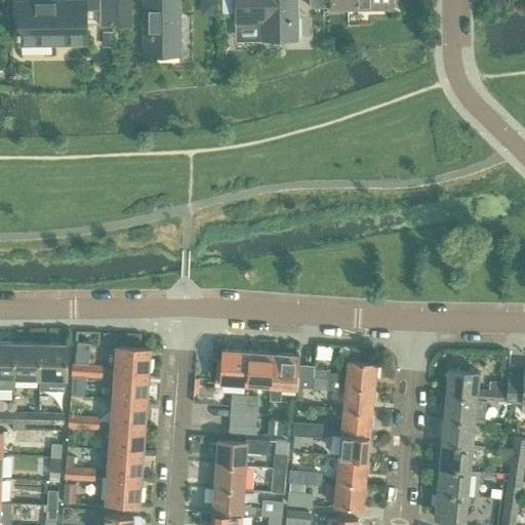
[(18,30),(16,30),(16,36),(18,35),(18,44),(85,42),(84,9),(99,8),(99,27),(117,27),(117,0),(66,0),(67,1),(17,3),(18,30)]
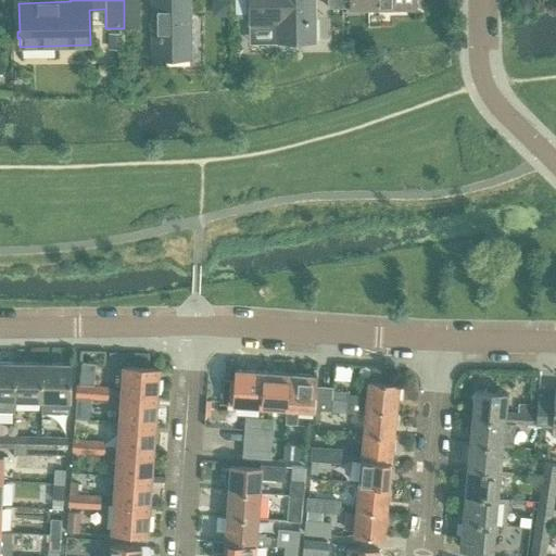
[(138,0),(124,0),(124,28),(138,27),(138,0)]
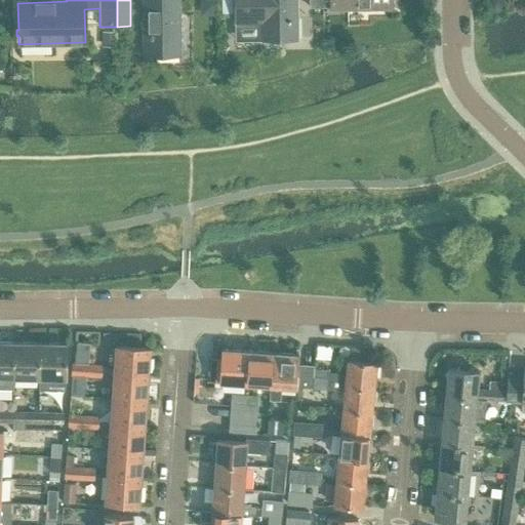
[(143,0),(144,56),(180,55),(179,0),(143,0)]
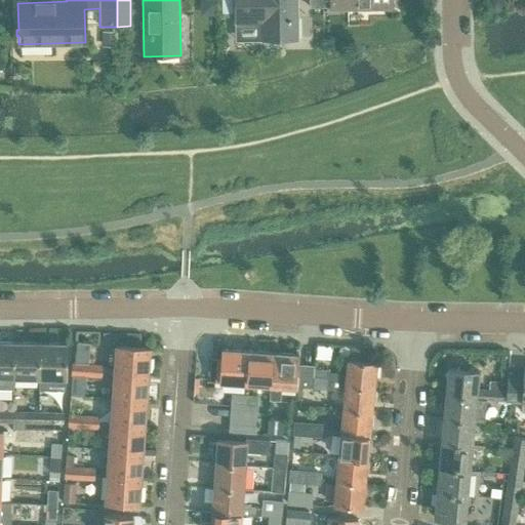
[(201,12),(204,15),(215,15),(215,0),(201,0),(201,12)]
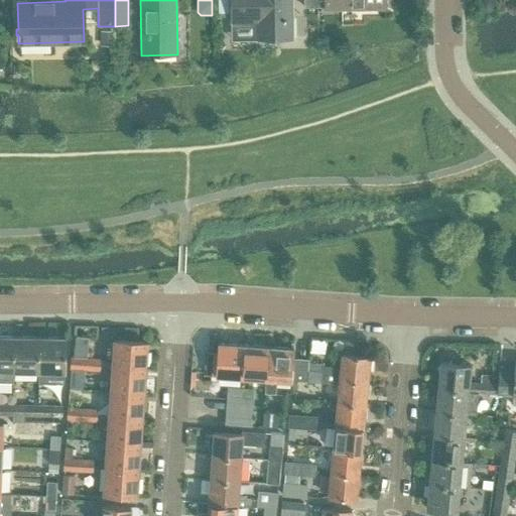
[(217,0),(218,15),(229,15),(228,0),(217,0)]
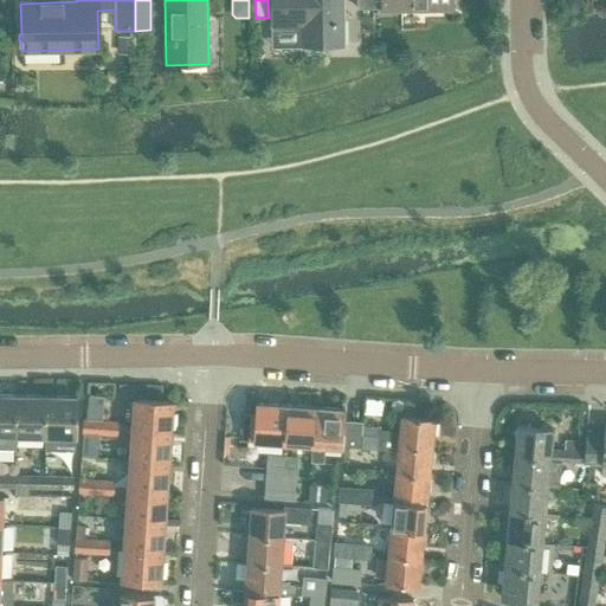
[(343,46),(342,0),(270,0),(271,27),(301,27),(301,47),(343,46)]
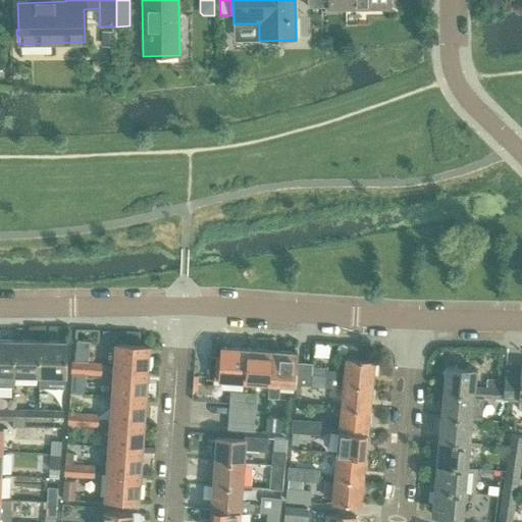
[(320,0),(321,7),(328,7),(328,9),(390,8),(389,0),(320,0)]
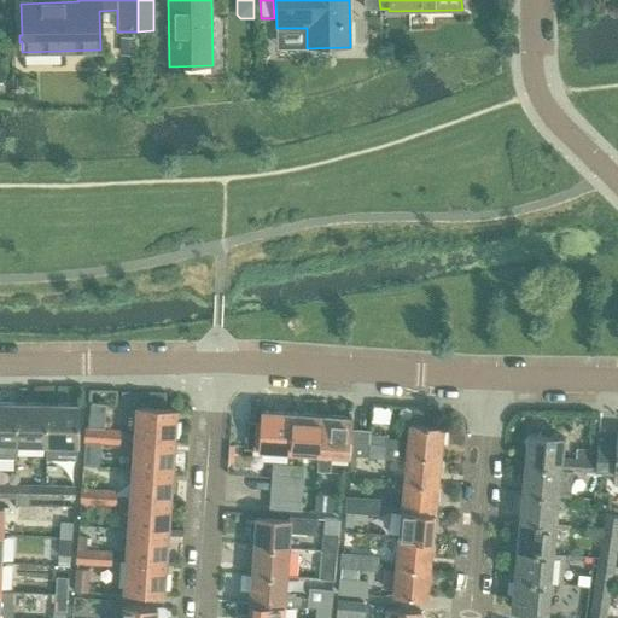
[(117,54),(133,54),(133,36),(117,36),(117,54)]
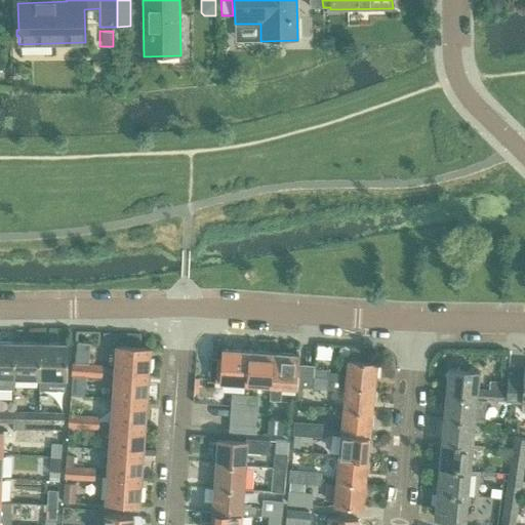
[(0,389),(13,390),(13,377),(14,342),(0,341),(0,389)]
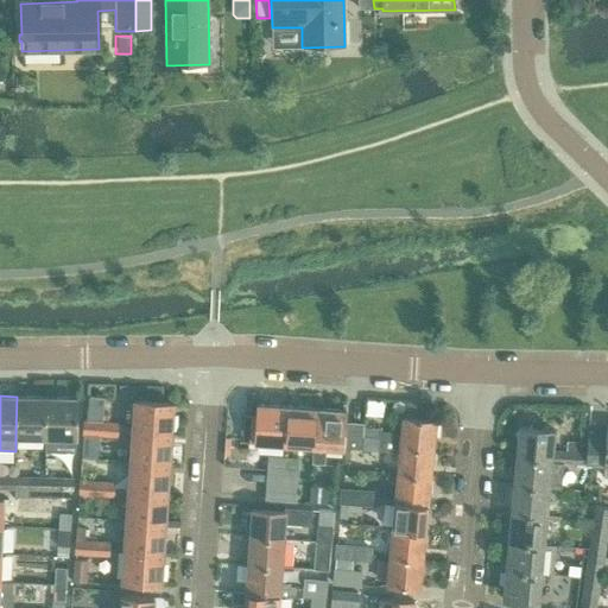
[(17,397),(16,437),(45,437),(45,397),(17,397)]
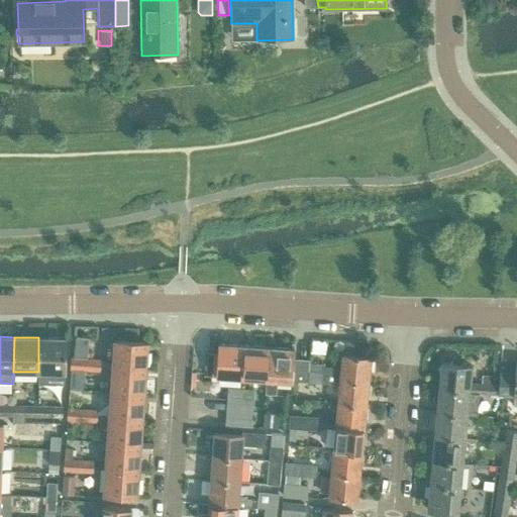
[(38,372),(37,384),(65,384),(65,338),(38,337),(38,372)]
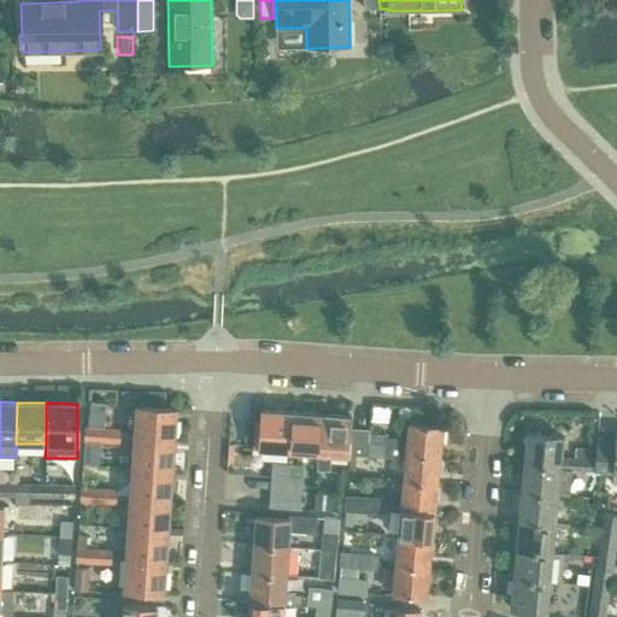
[(105,404),(90,403),(88,425),(103,428),(105,404)]
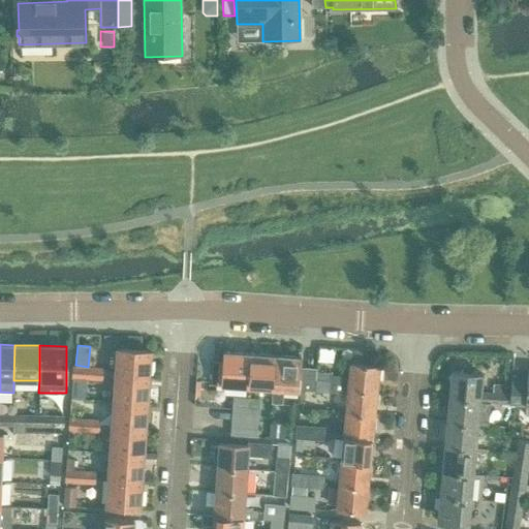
[(116,348),(114,375),(149,377),(151,350),(116,348)]
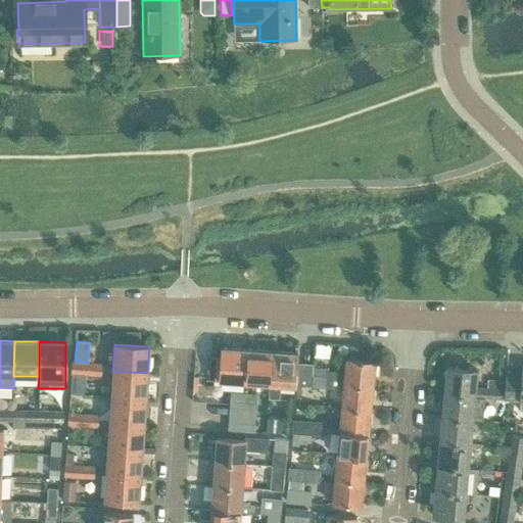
[(209,357),(208,379),(214,380),(230,381),(245,382),(247,349),(221,347),(221,358),(209,357)]
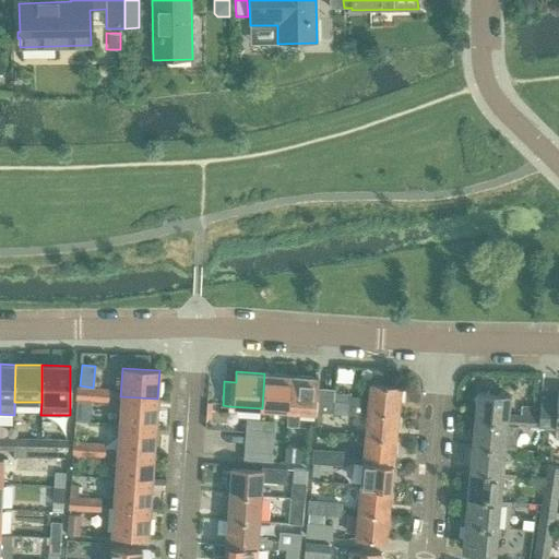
[(264,373),(262,408),(288,411),(290,376),(264,373)]
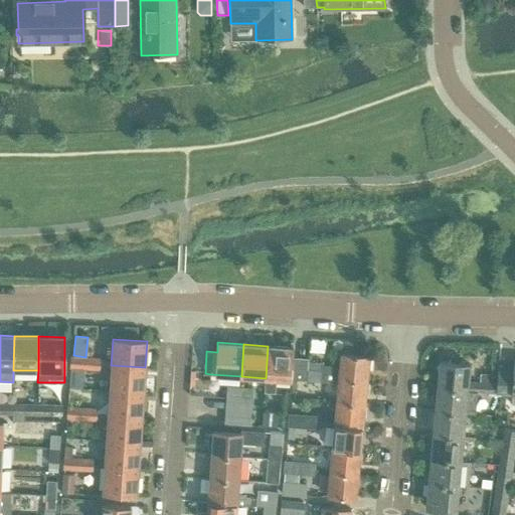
[(266,378),(265,389),(273,390),(274,378),(276,378),(290,379),(290,378),(296,378),(306,379),(307,365),(308,359),(292,358),(293,348),(268,346),(266,378)]
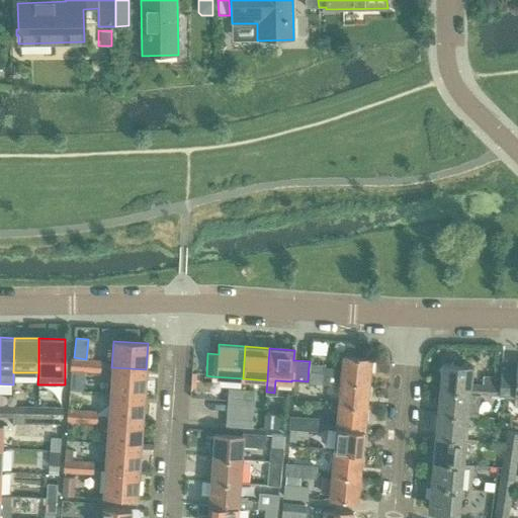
[(323,368),(322,382),(339,383),(340,379),(368,382),(371,358),(342,355),(341,370),(323,368)]
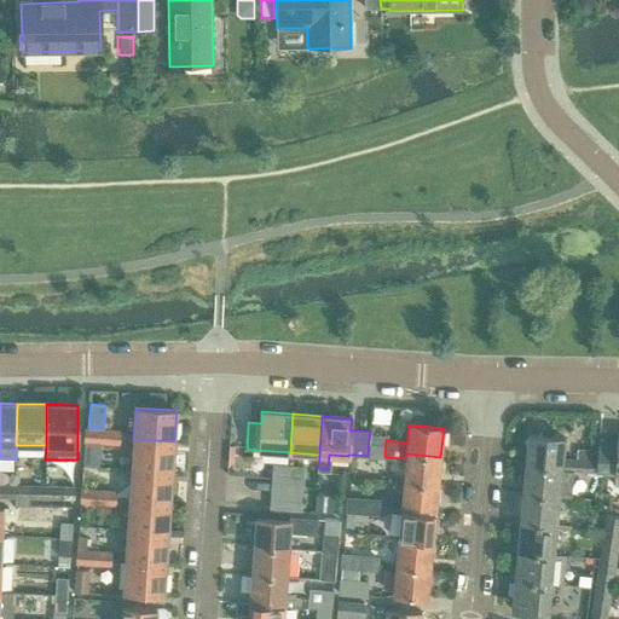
[(85,429),(85,441),(102,443),(103,431),(85,429)]
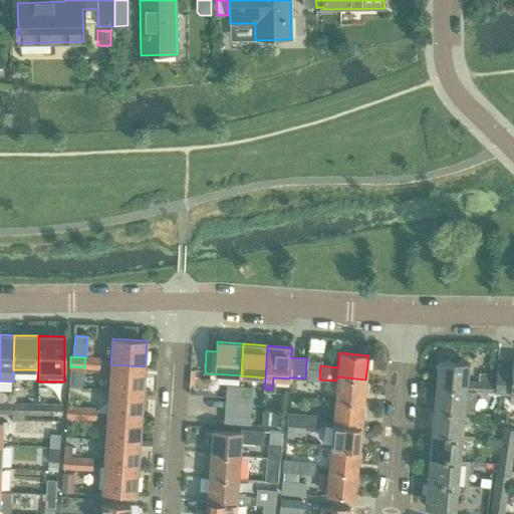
[(85,357),(84,367),(98,368),(98,363),(99,358),(85,357)]
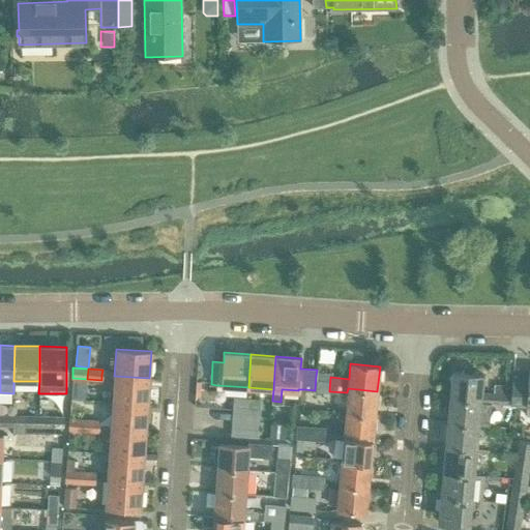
[(451,372),(449,398),(480,401),(480,403),(491,404),(497,404),(497,394),(506,394),(506,386),(495,385),(495,393),(481,393),(482,375),(477,375),(472,374),(451,372)]
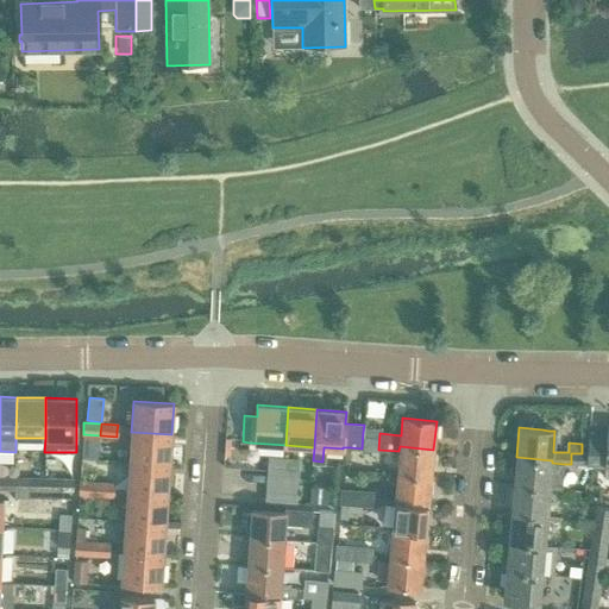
[(588,453),(586,465),(591,465),(604,466),(604,478),(608,478),(608,427),(608,428),(608,427),(607,434),(589,433),(588,453)]
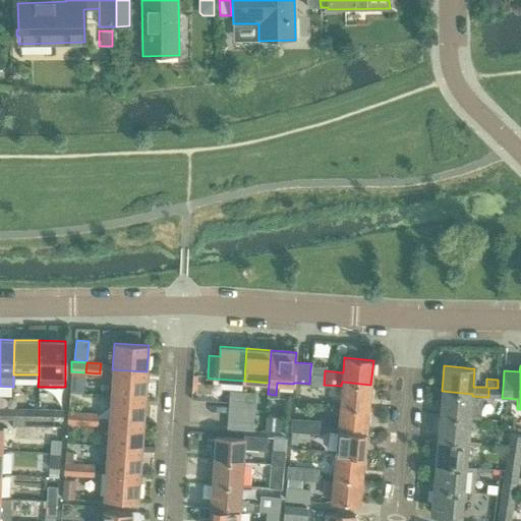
[(112,369),(111,395),(145,397),(147,371),(112,369)]
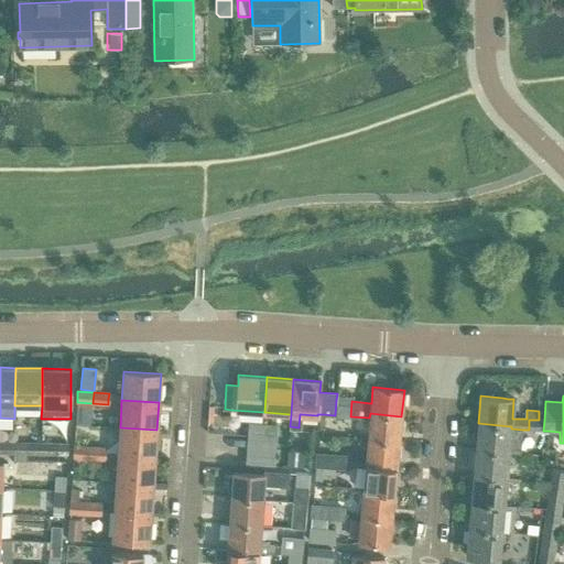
[(336,400),(335,415),(350,416),(351,401),(336,400)]
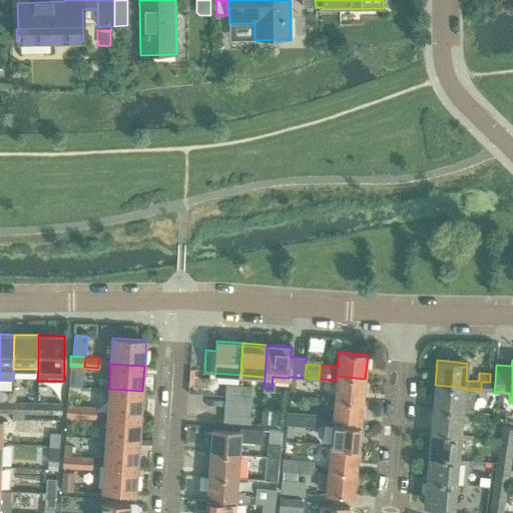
[(336,380),(335,399),(363,402),(365,379),(337,376),(336,380)]
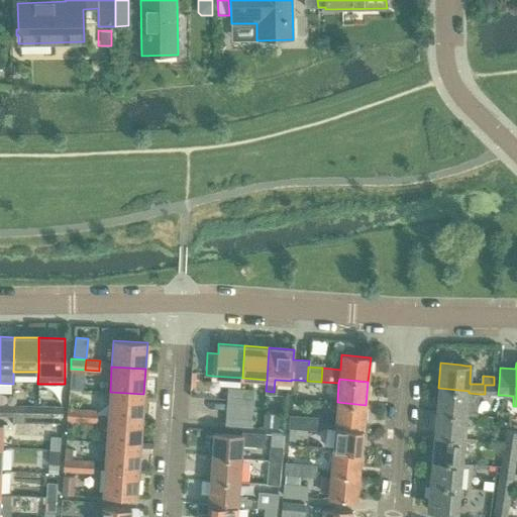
[(485,385),(485,394),(498,395),(499,385),(494,385),(485,385)]
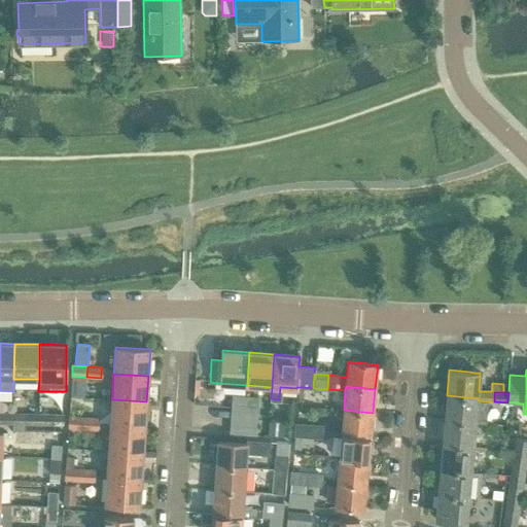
[(447,395),(444,420),(476,422),(486,423),(488,401),(478,400),(478,398),(447,395)]
